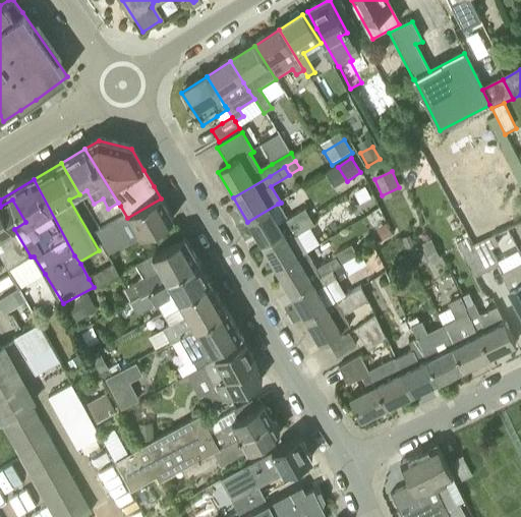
[(359,206),(362,204),(371,199),(365,188),(356,193),(353,194),(359,206)]
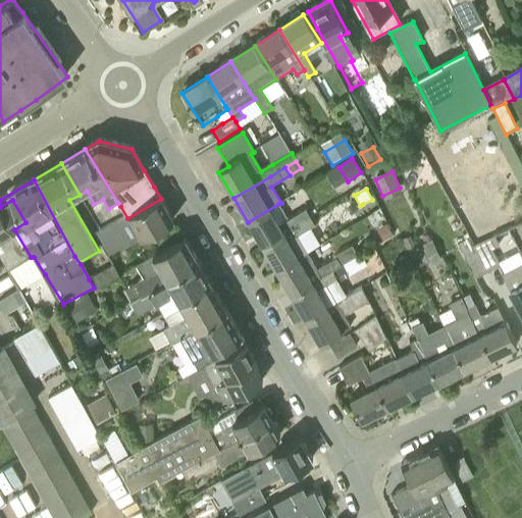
[(124,234),(132,246),(173,221),(161,199),(127,218),(110,227),(110,226),(95,236),(101,247),(124,234)]
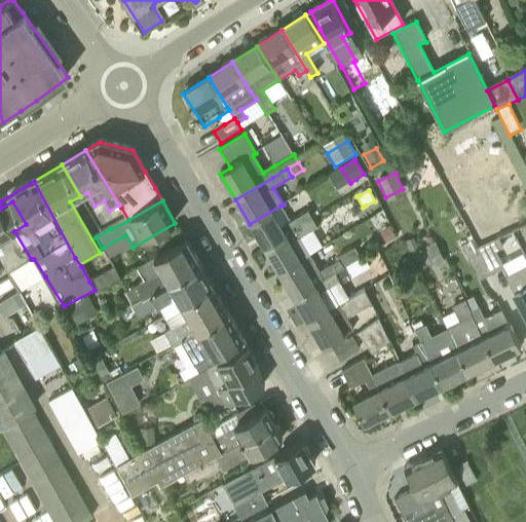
[(0,256),(21,291),(45,276),(34,259),(31,259),(14,231),(26,224),(12,201),(0,209),(0,208),(0,256)]
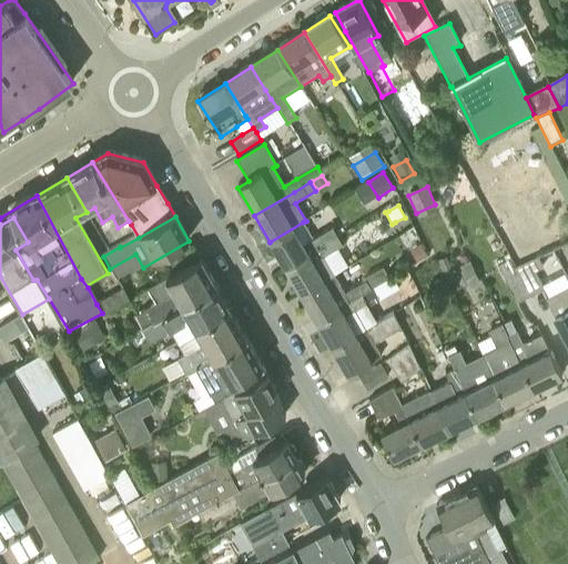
[(285,269),(337,239),(333,230),(314,241),(305,227),(303,222),(270,242),(285,269)]
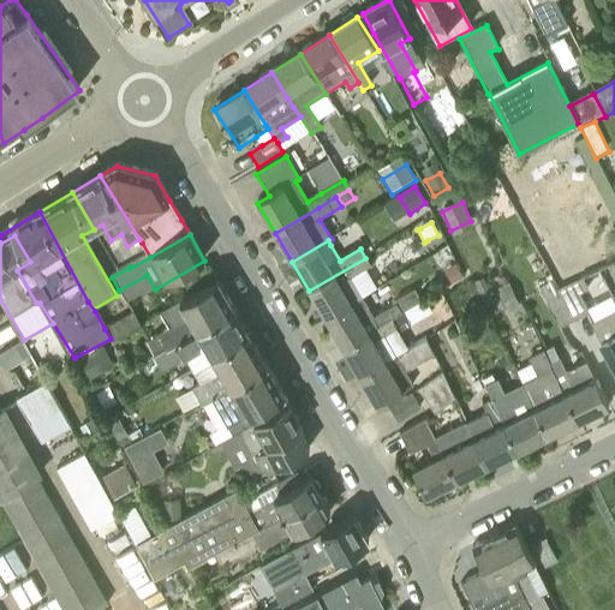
[(352,305),(362,299),(351,280),(371,268),(365,258),(309,291),(327,321),(352,305)]
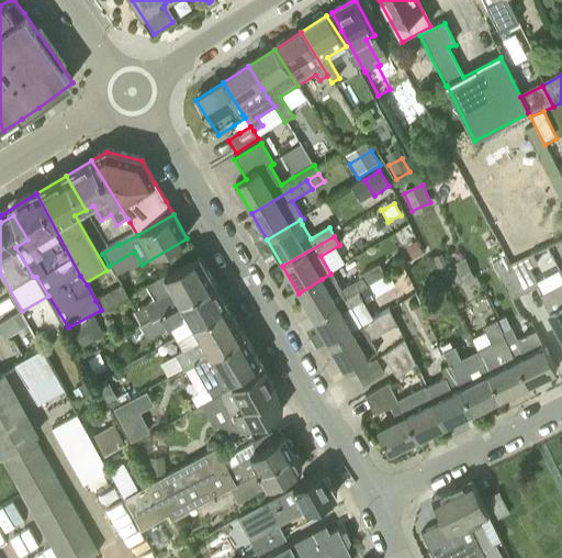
[(198,257),(190,244),(160,261),(168,275),(198,257)]
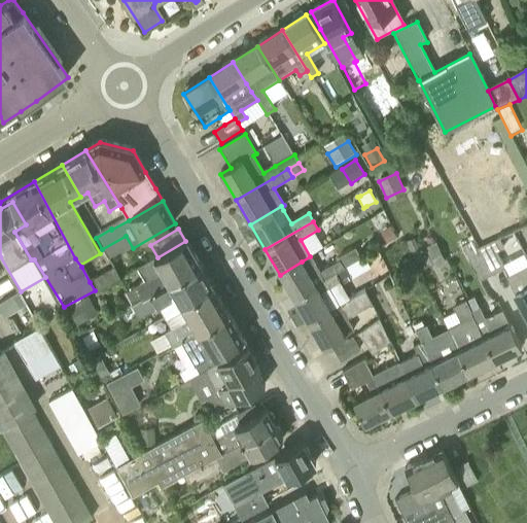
[(395,242),(390,233),(380,238),(385,248),(395,242)]
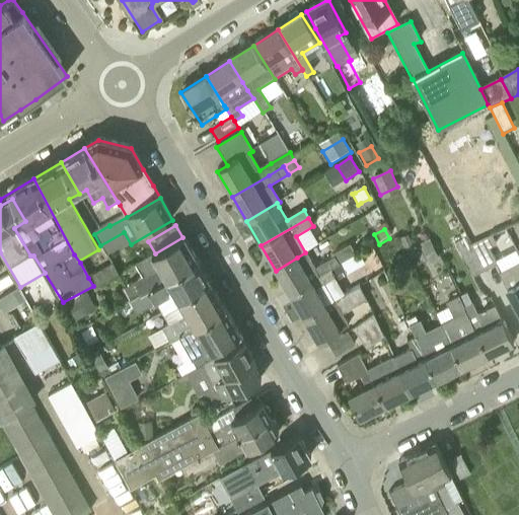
[(497,246),(492,237),(471,246),(485,272),(498,266),(489,250),(497,246)]
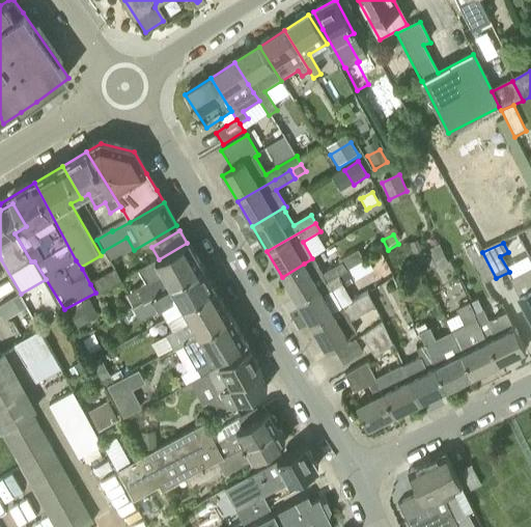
[(134,308),(143,302),(152,297),(202,268),(188,244),(139,272),(146,284),(128,296),(134,308)]
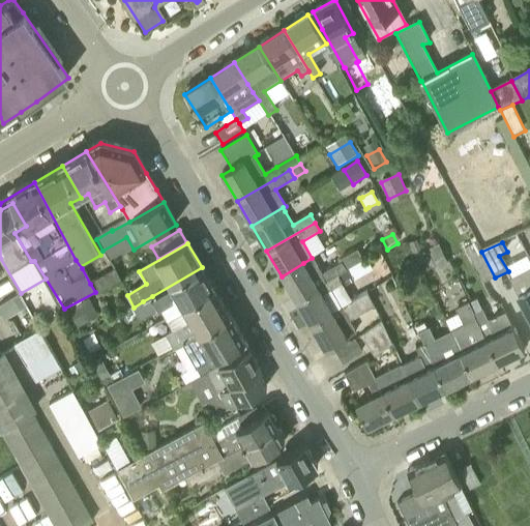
[(476,243),(464,250),(481,284),(494,278),(476,243)]
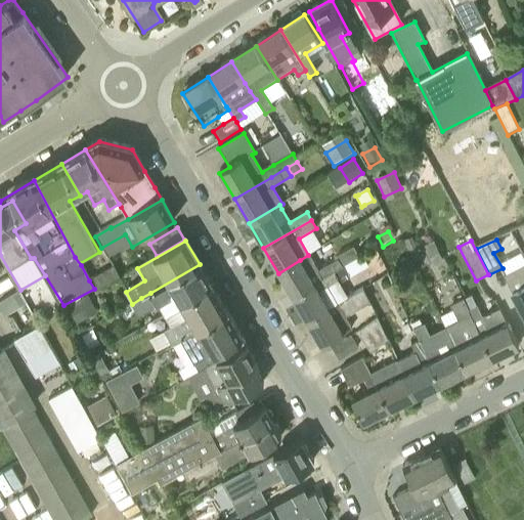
[(432,264),(442,259),(436,247),(426,252),(432,264)]
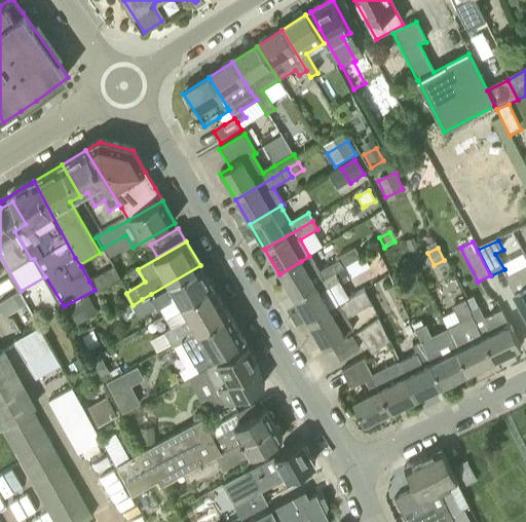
[(279,274),(294,299),(325,281),(335,274),(343,269),(339,261),(320,272),(309,256),(301,261),(279,274)]
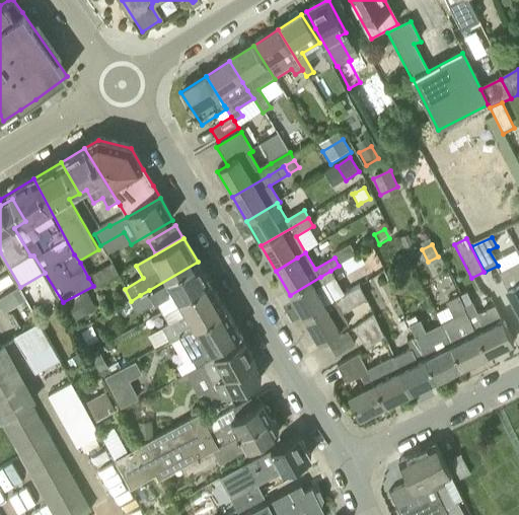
[(358,253),(356,255),(345,263),(351,274),(365,266),(358,253)]
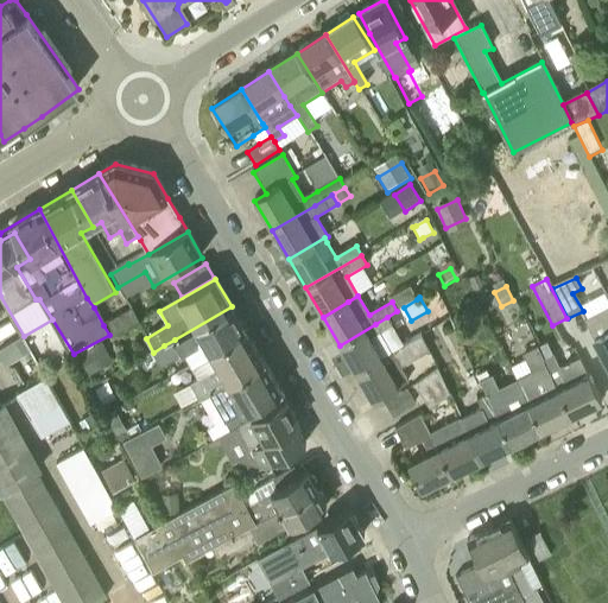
[(207,357),(210,353),(246,332),(232,306),(175,340),(164,346),(165,347),(153,354),(160,367),(183,354),(190,367),(207,357)]
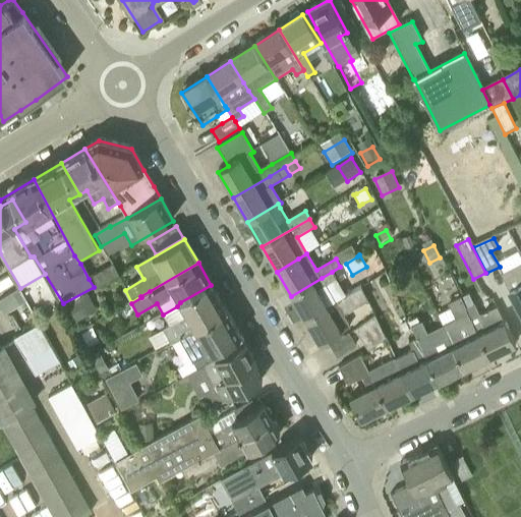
[(89,279),(94,287),(96,292),(120,278),(114,266),(89,279)]
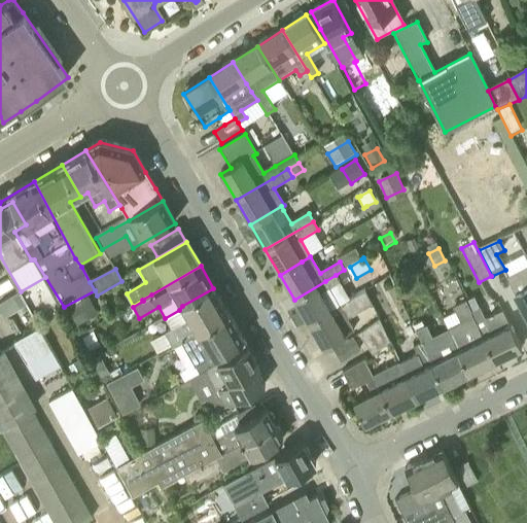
[(526,269),(523,271),(526,278),(526,289),(515,297),(526,319),(526,269)]
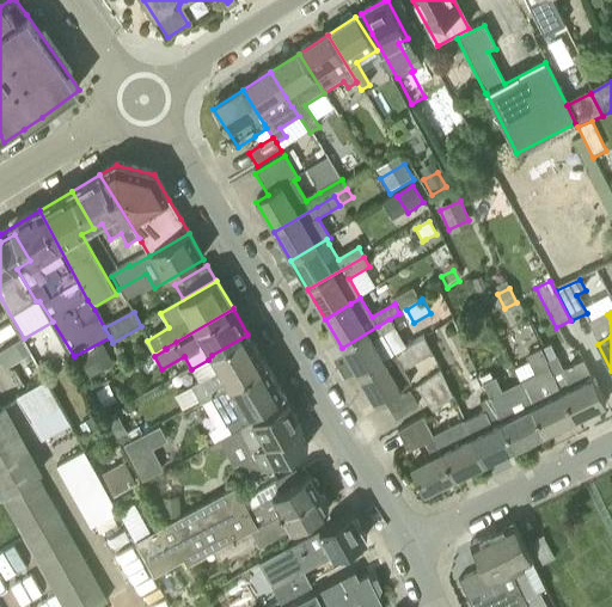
[(359,376),(395,355),(383,336),(395,329),(390,319),(378,326),(342,348),(359,376)]
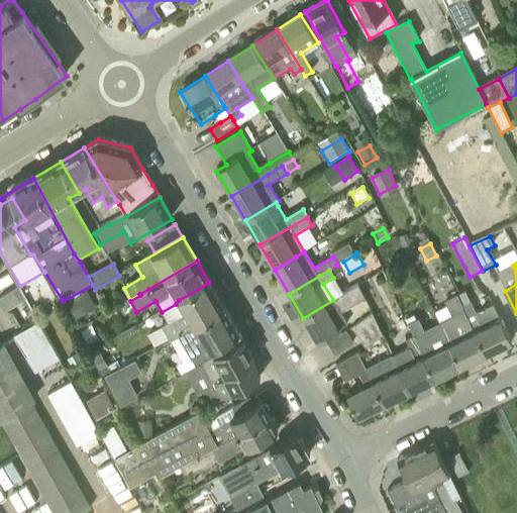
[(388,276),(392,285),(398,282),(394,273),(388,276)]
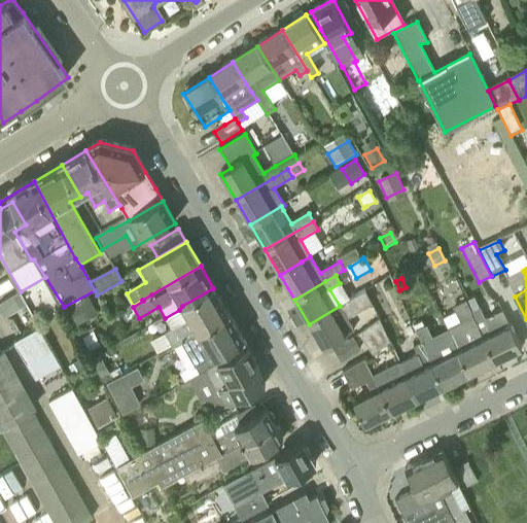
[(181,343),(229,314),(213,288),(182,306),(179,310),(165,318),(172,330),(166,335),(173,347),(181,343)]
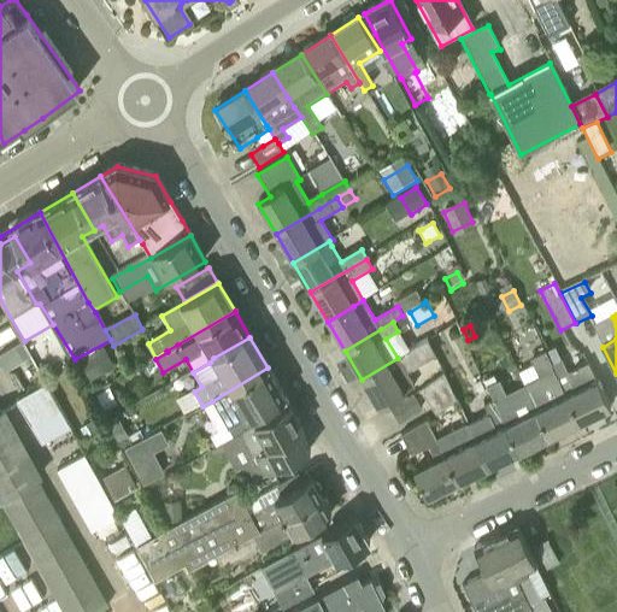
[(380,410),(400,398),(416,388),(407,374),(435,358),(425,342),(398,358),(362,380),(371,395),(368,398),(374,409),(377,406),(380,410)]
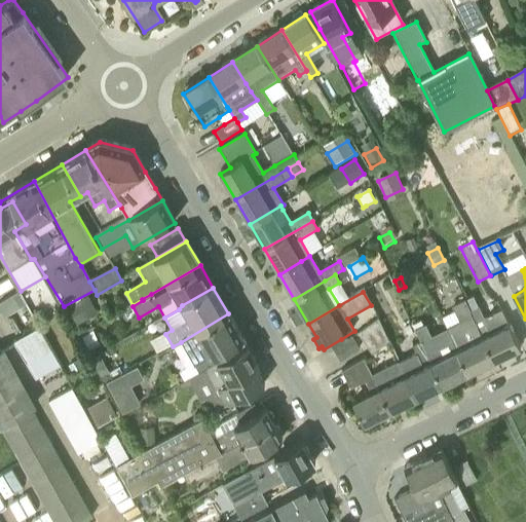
[(87,296),(67,307),(77,326),(98,314),(87,296)]
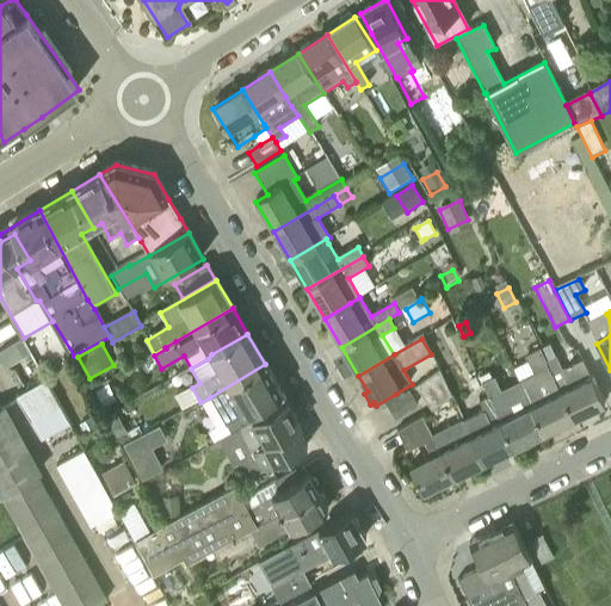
[(525,357),(535,376),(520,383),(544,434),(574,420),(555,382),(553,376),(547,363),(539,350),(525,357)]
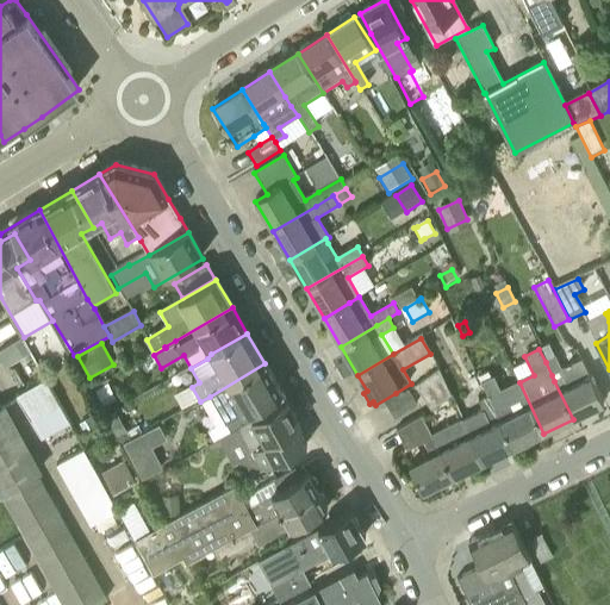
[(552,375),(554,381),(573,419),(590,411),(591,415),(602,409),(601,405),(604,404),(583,360),(562,370),(555,357),(546,362),(552,375)]
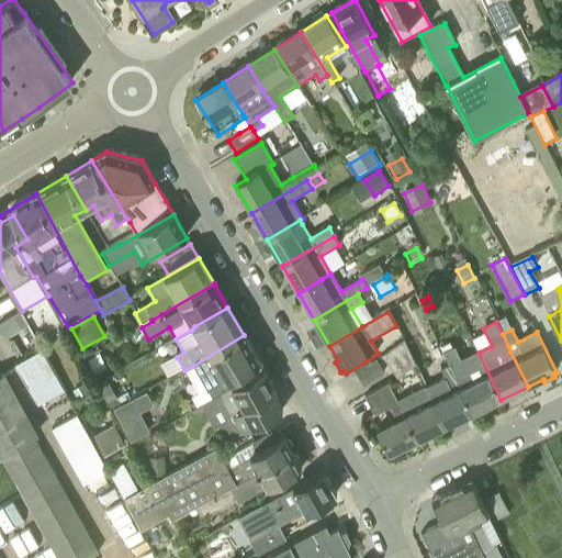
[(193,366),(213,400),(263,370),(244,335),(193,366)]
